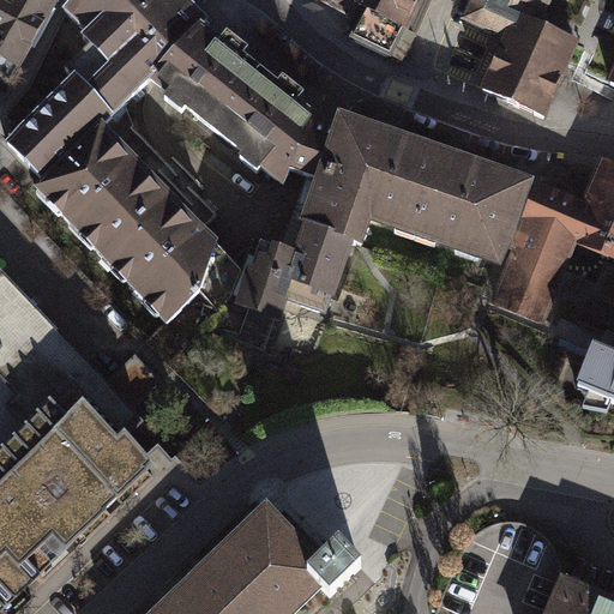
[(0,0),(0,74),(10,80),(16,67),(19,68),(56,0),(55,0),(0,0)]
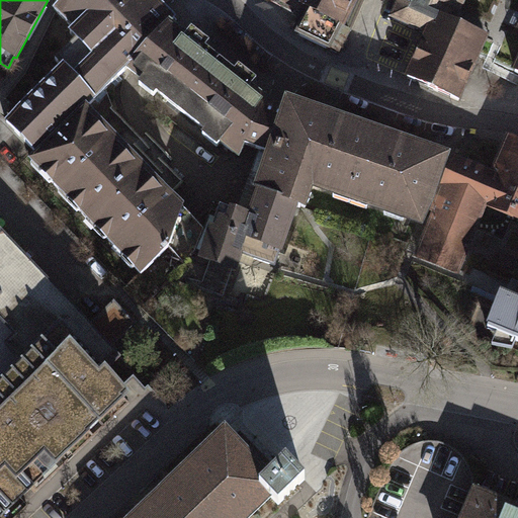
[(57,0),(52,6),(70,24),(67,28),(74,35),(66,44),(104,83),(123,65),(136,74),(139,77),(137,79),(152,92),(155,89),(202,127),(200,131),(217,143),(219,140),(239,157),(245,142),(251,143),(266,149),(282,101),(270,97),(265,93),(178,24),(173,19),(176,15),(161,0),(57,0)]
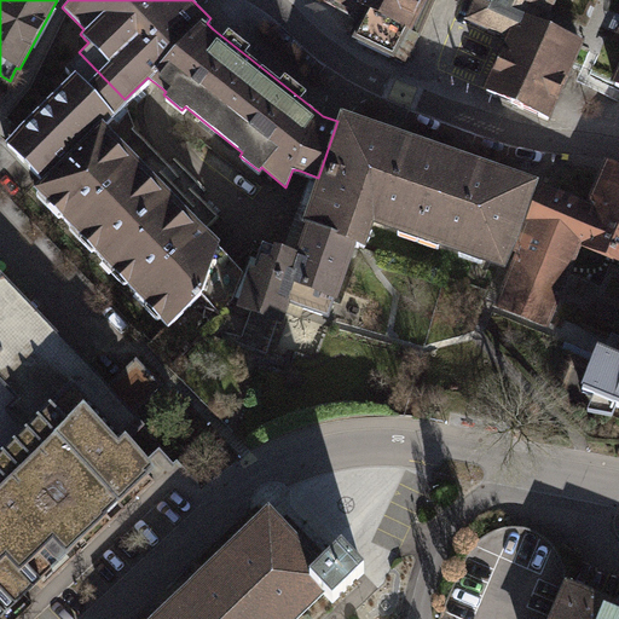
[(336,0),(366,15),(356,36),(405,62),(420,34),(412,30),(427,0),(336,0)]
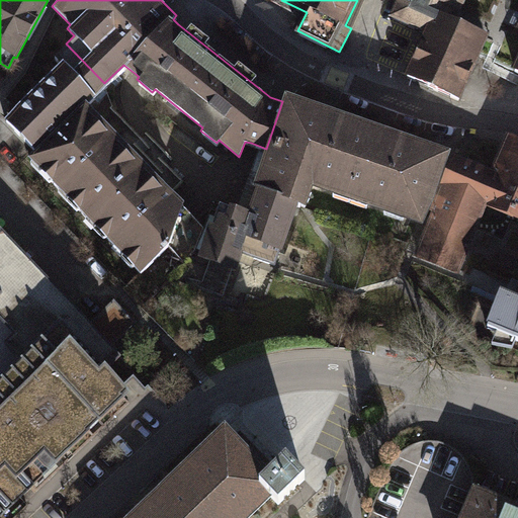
[(396,0),(389,17),(424,32),(405,76),(460,100),(490,34),(451,18),(453,13),(455,9),(461,12),(466,0),(396,0)]
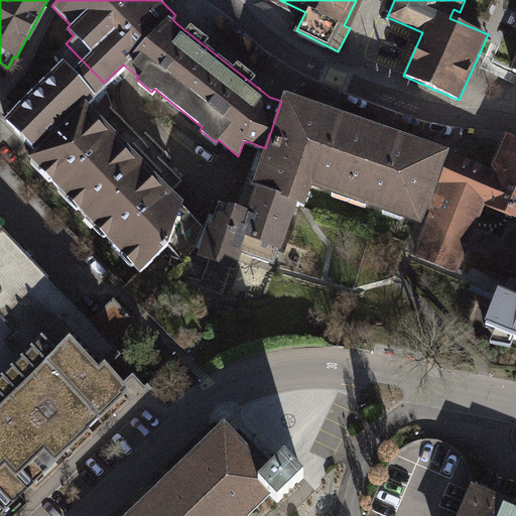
[(104,83),(66,43),(53,55),(58,61),(13,107),(3,118),(33,149),(26,156),(139,272),(164,246),(166,244),(181,205),(183,201),(171,191),(87,101),(92,95),(104,83)]
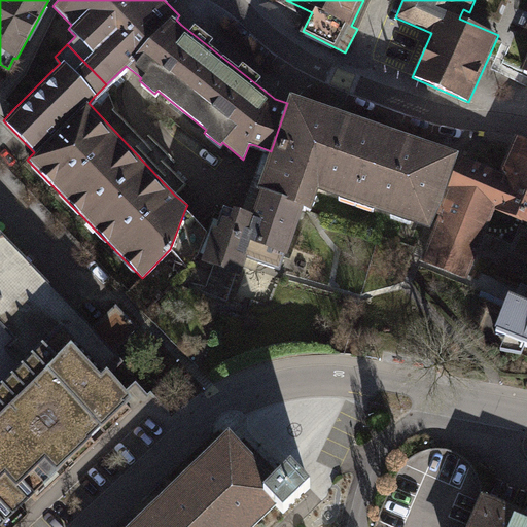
[(218,229),(212,226),(210,235),(201,259),(214,265),(205,291),(229,300),(237,273),(241,275),(246,257),(280,270),(285,254),(287,255),(304,207),(312,209),(318,188),(425,226),(455,150),(290,94),(287,103),(271,151),(257,189),(259,190),(252,213),(234,208),(229,219),(221,217),(218,229)]
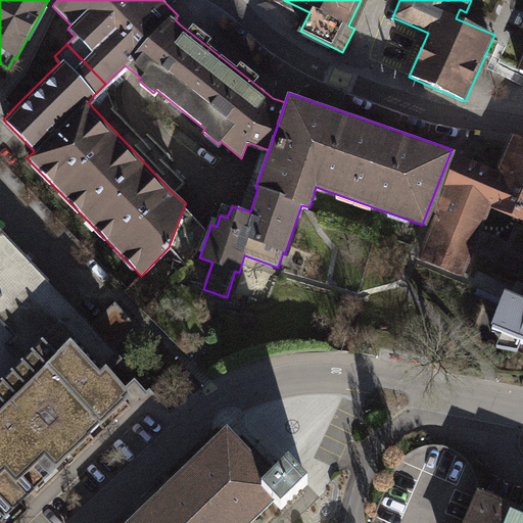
[(497,170),(459,153),(419,258),(465,278),(492,207),(522,221),(522,147),(510,142),(497,170)]
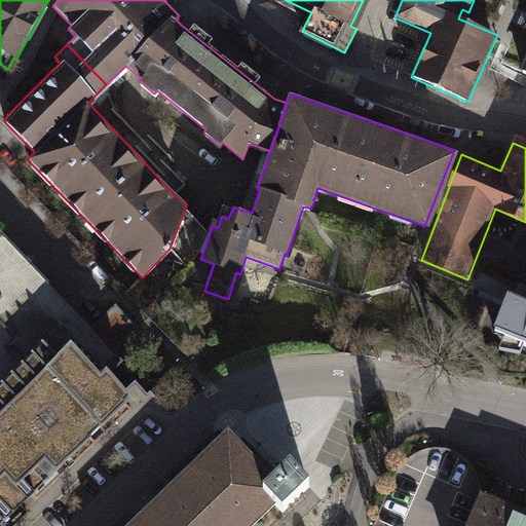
[(198,223),(185,209),(170,249),(167,251),(183,267),(200,259),(210,234),(198,223)]
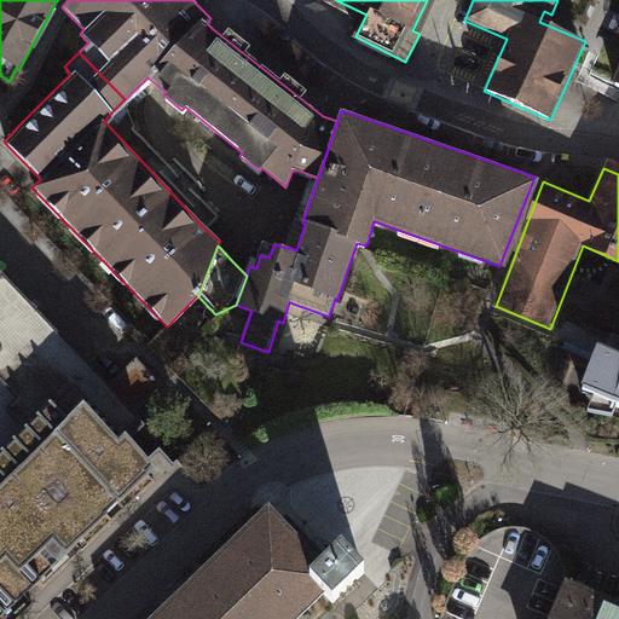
[(0,379),(17,398),(6,409),(25,428),(0,452),(0,618),(41,578),(25,563),(52,538),(68,554),(108,515),(105,513),(146,473),(144,470),(152,463),(132,441),(148,427),(136,415),(165,386),(133,354),(108,379),(0,268),(0,379)]
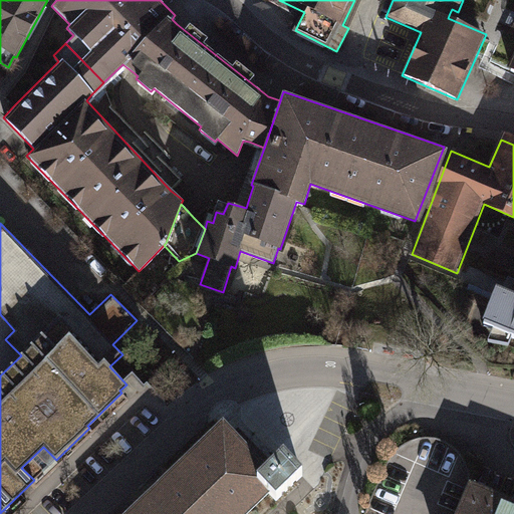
[(513,280),(510,278),(506,289),(498,286),(484,322),(513,334),(513,280)]
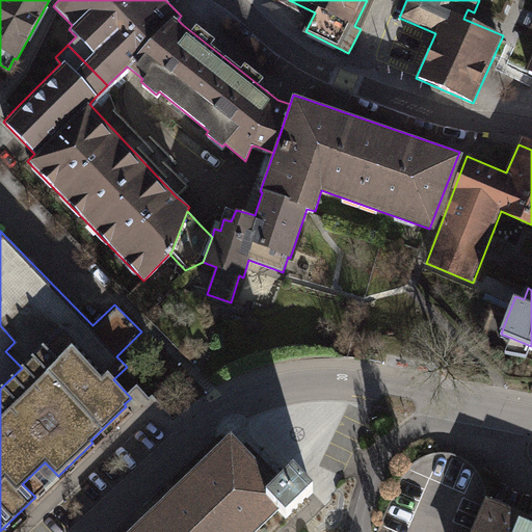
[(127,531),(256,531),(280,510),(265,496),(280,483),(231,433),(127,531)]
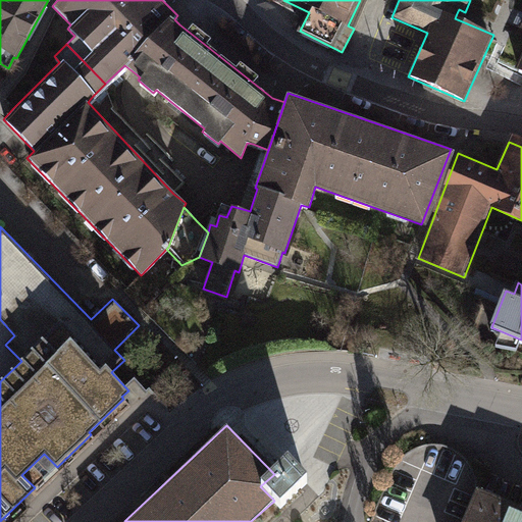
[(309,483),(289,461),(274,474),(260,486),(274,501),(281,509),(309,483)]
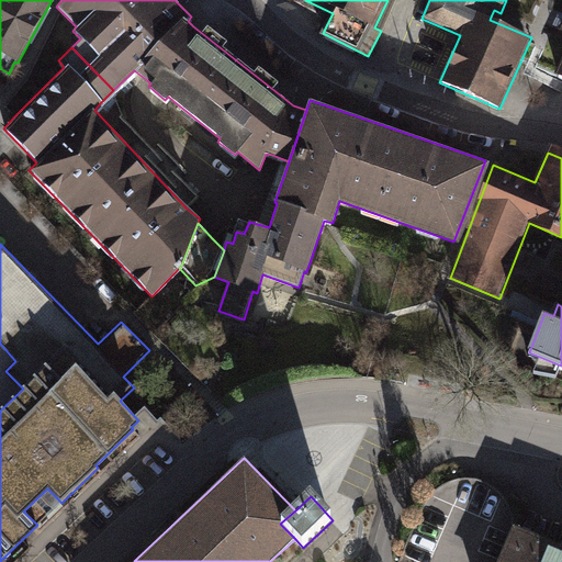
[(561,561),(561,555),(516,536),(508,532),(495,561),(561,561)]
